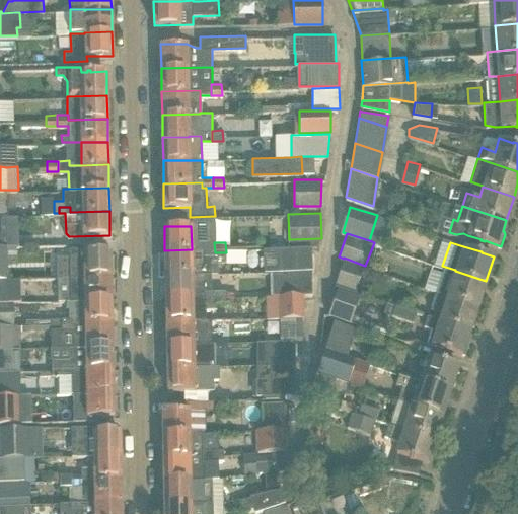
[(311,246),(264,248),(265,271),(283,270),(311,269),(312,269),(311,246)]
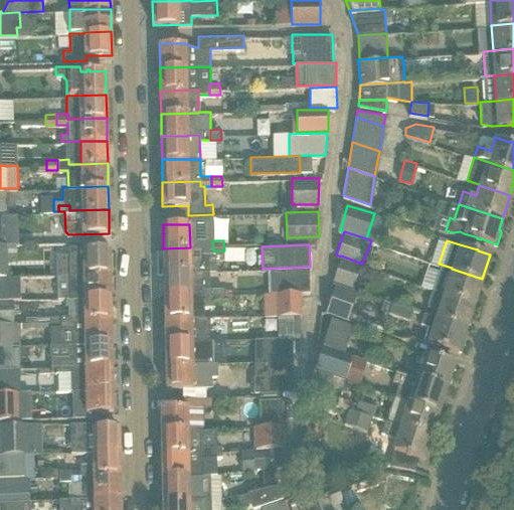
[(110,248),(89,249),(89,245),(68,245),(69,274),(70,274),(82,273),(110,273),(110,248)]
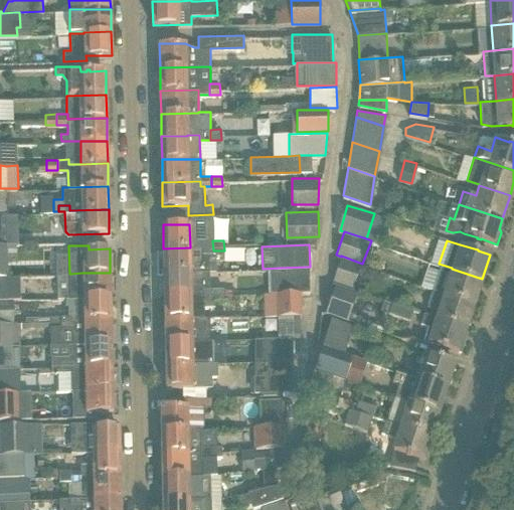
[(202,247),(190,247),(163,248),(164,272),(190,271),(190,269),(204,269),(209,269),(209,263),(202,263),(202,250),(202,247)]
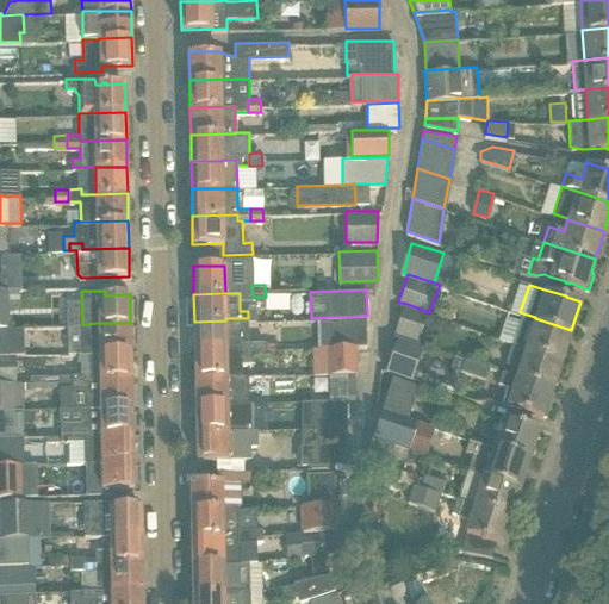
[(404,303),(404,304),(396,334),(418,341),(429,312),(404,303)]
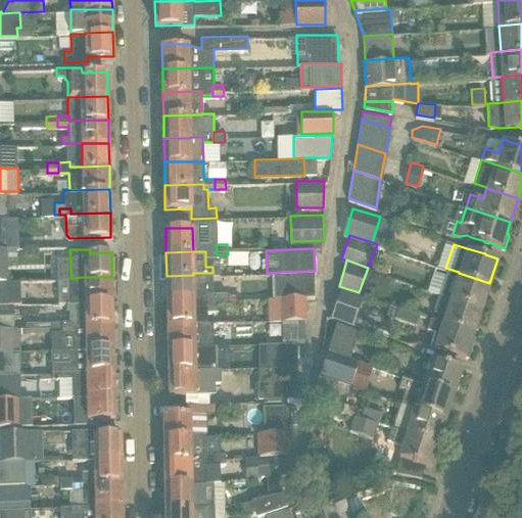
[(315,295),(314,271),(285,272),(285,296),(306,295),(315,295)]
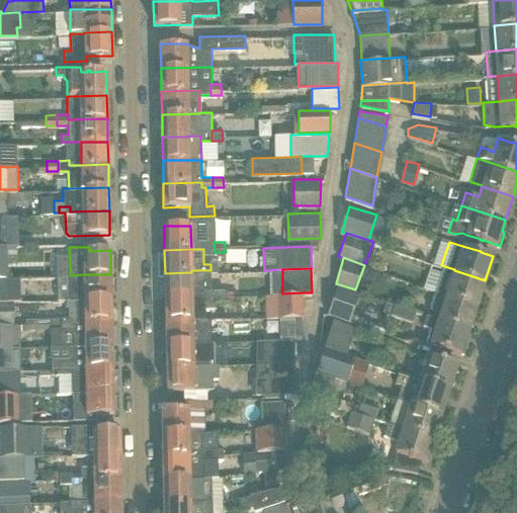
[(205,289),(205,270),(191,270),(191,272),(165,273),(165,296),(191,295),(191,294),(204,294),(204,300),(214,300),(216,300),(216,289),(205,289)]
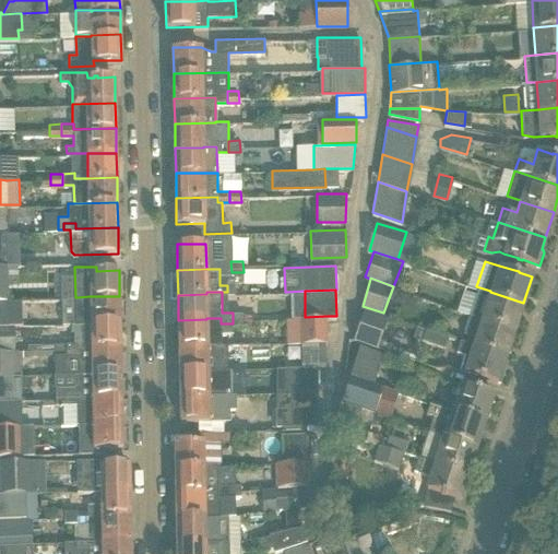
[(490,292),(482,318),(515,329),(523,303),(490,292)]
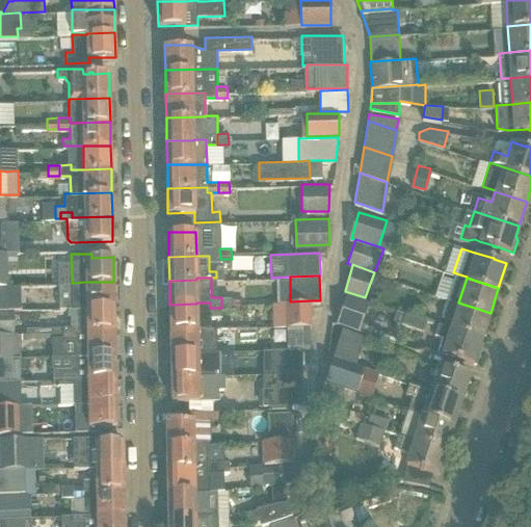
[(114,306),(113,282),(85,282),(85,306),(114,306)]
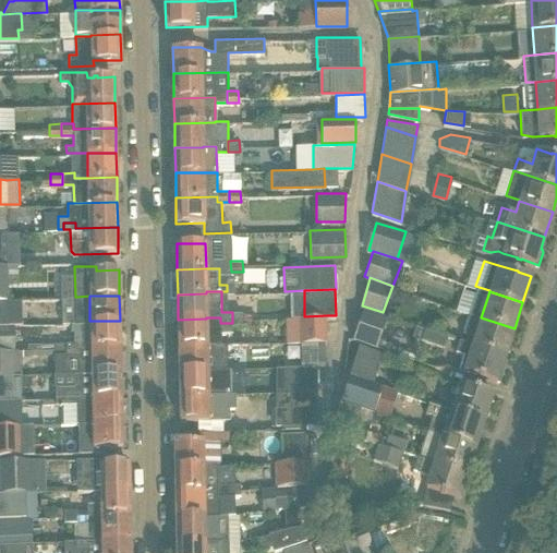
[(0,322),(20,322),(20,300),(0,299),(0,322)]
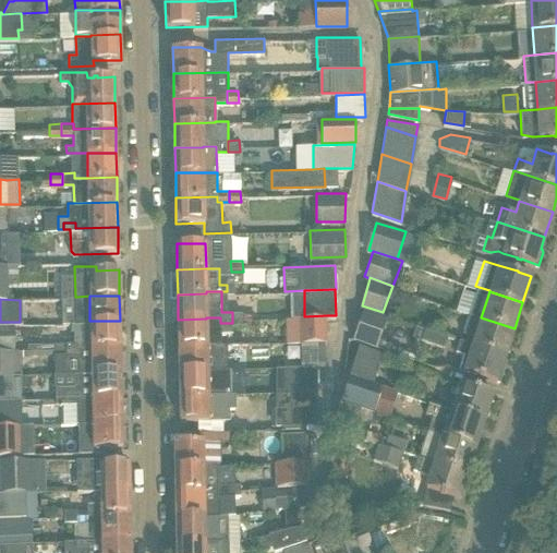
[(383,312),(362,305),(353,337),(377,346),(377,345),(416,359),(419,353),(401,347),(402,344),(380,335),(387,319),(385,317),(387,313),(383,312)]
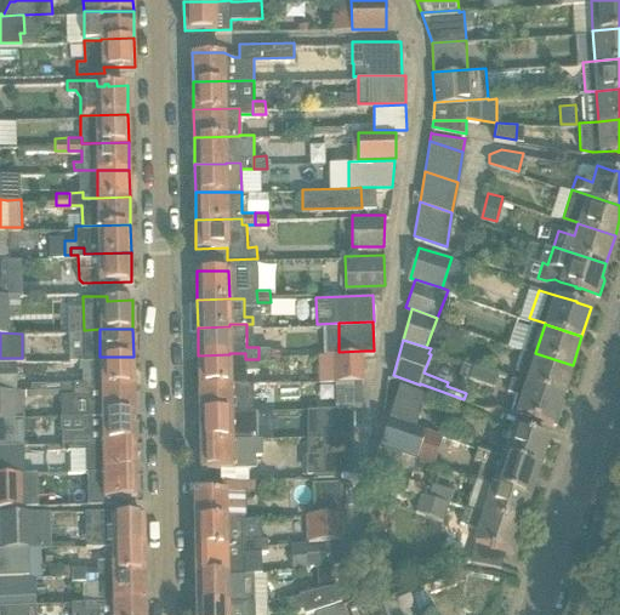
[(259,347),(259,359),(272,358),(272,346),(259,347)]
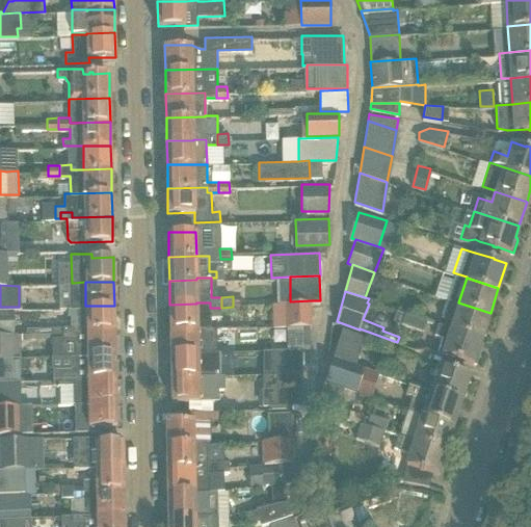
[(458,302),(448,299),(442,316),(453,319),(451,326),(482,337),(485,326),(488,325),(492,316),(489,314),(490,313),(458,302)]
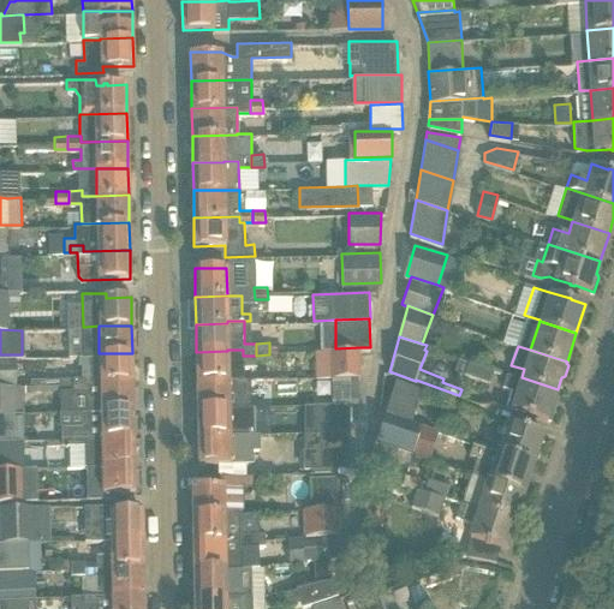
[(361,347),(335,348),(331,348),(315,348),(316,376),(332,375),(358,375),(361,375),(361,347)]
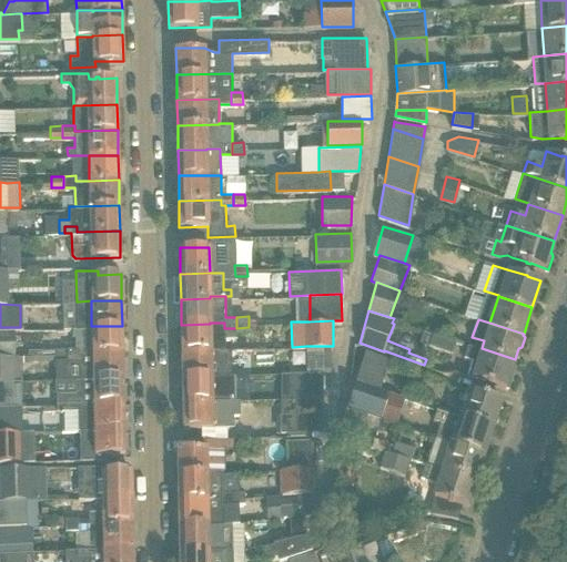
[(235,336),(235,328),(224,328),(224,323),(210,323),(210,324),(181,325),(182,349),(211,349),(211,348),(224,348),(224,336),(235,336)]
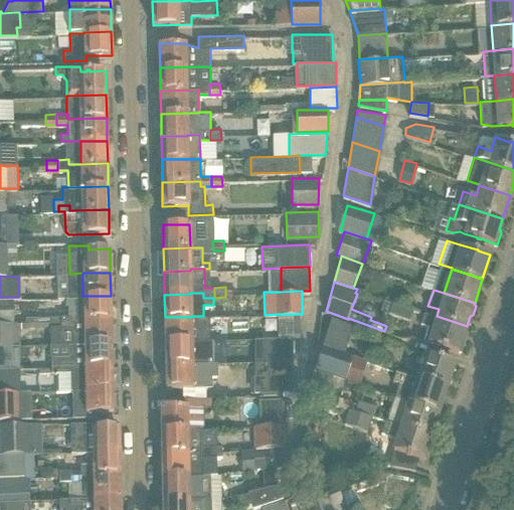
[(82,296),(82,297),(66,298),(66,304),(68,304),(68,314),(71,314),(71,319),(111,319),(111,296),(82,296)]
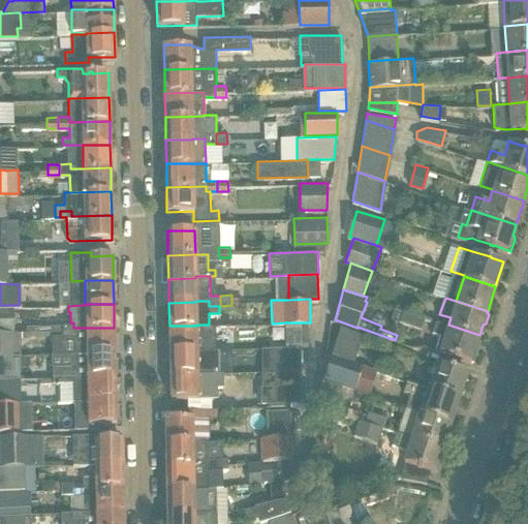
[(19,306),(19,305),(0,305),(0,329),(14,329),(14,306),(19,306)]
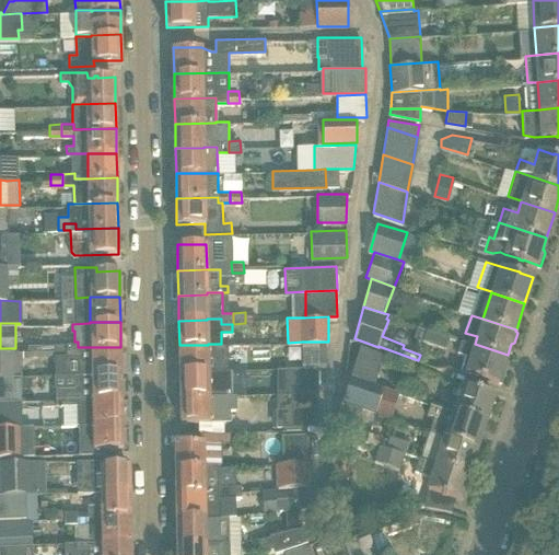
[(414,336),(446,347),(450,335),(418,324),(414,336)]
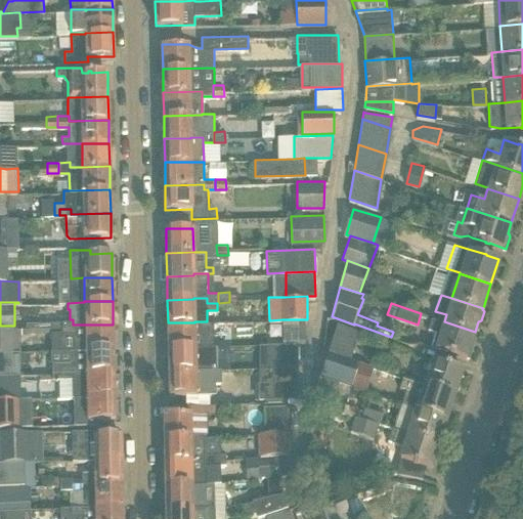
[(444,321),(443,322),(432,318),(429,329),(440,333),(436,346),(450,351),(449,352),(453,353),(453,352),(469,357),(473,345),(472,342),(475,332),(444,321)]
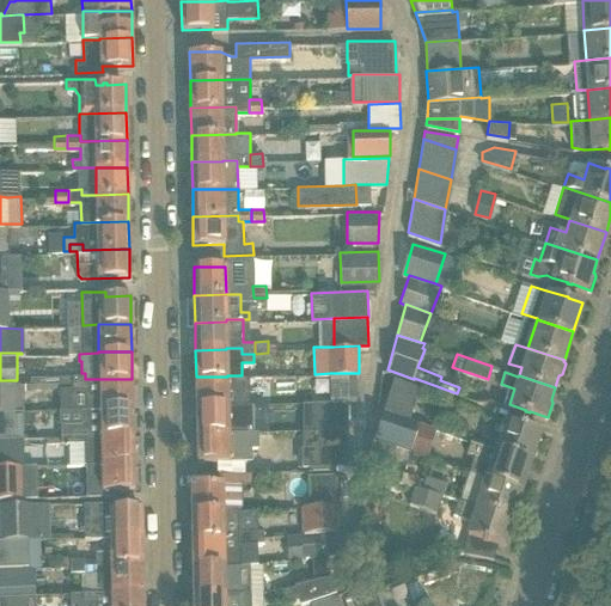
[(72,374),(72,387),(60,387),(60,408),(81,408),(87,408),(87,406),(133,405),(132,379),(85,379),(85,373),(81,373),(72,374)]
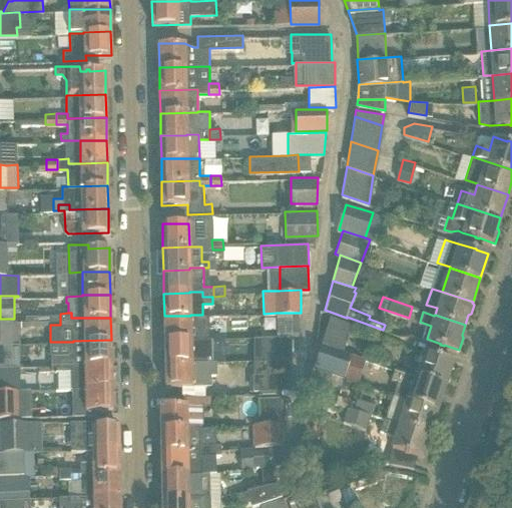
[(299,313),(277,313),(277,336),(299,336),(299,313)]
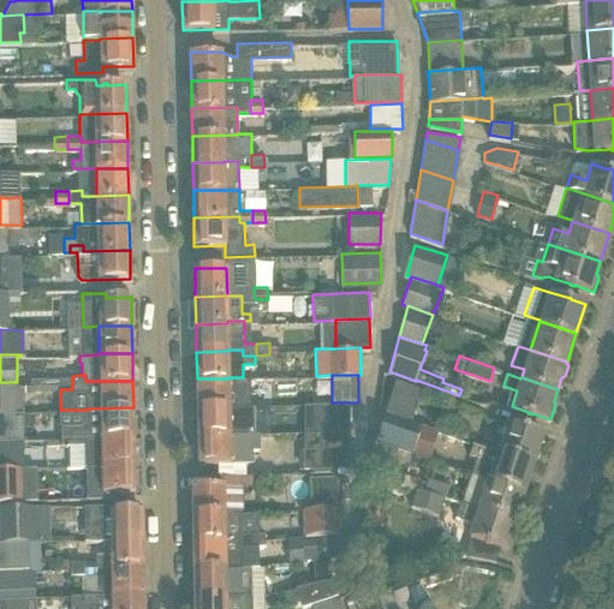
[(72,389),(72,376),(60,376),(60,389),(72,389)]
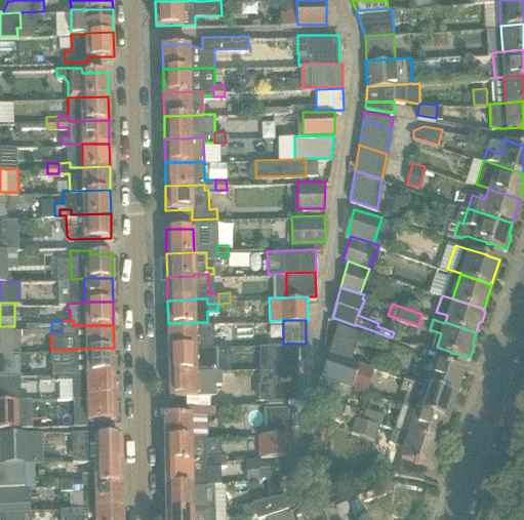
[(213,322),(207,322),(195,322),(195,323),(168,323),(168,347),(195,347),(195,346),(214,346),(213,322)]
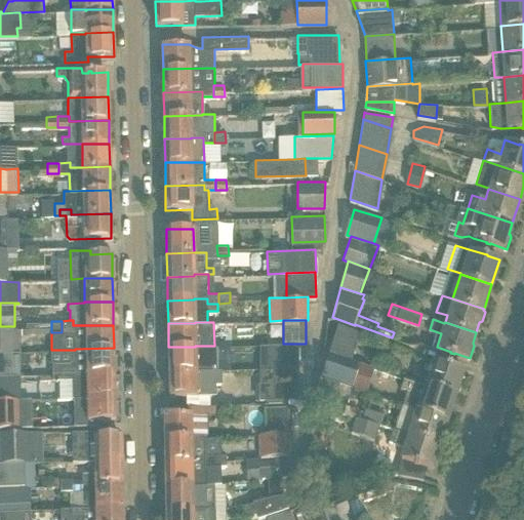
[(338,323),(329,351),(352,358),(360,330),(338,323)]
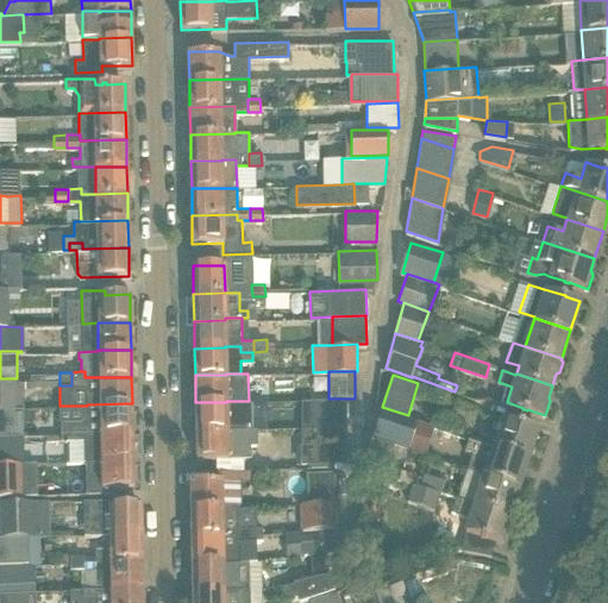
[(17,381),(17,378),(0,378),(0,406),(24,406),(24,381),(17,381)]
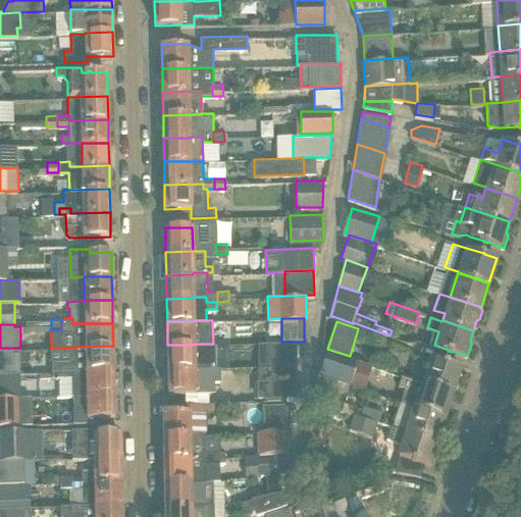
[(215,344),(213,344),(194,344),(194,345),(167,345),(168,368),(195,367),(208,367),(215,367),(215,344)]
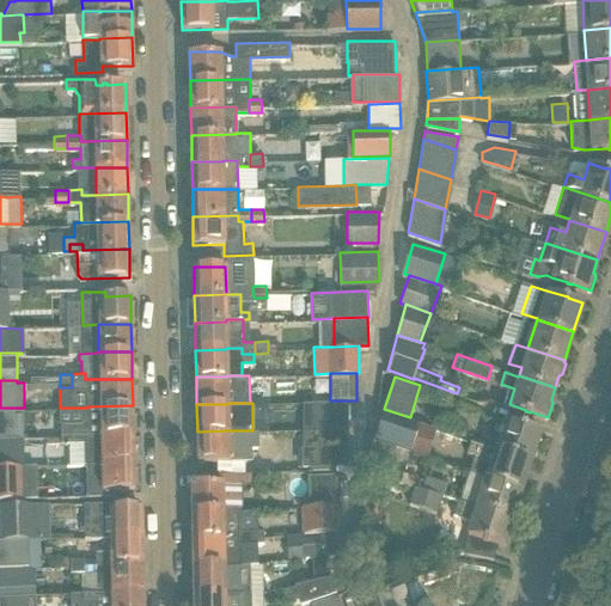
[(87,408),(81,408),(81,422),(61,423),(61,441),(73,441),(73,429),(86,429),(86,435),(101,435),(101,434),(133,433),(133,405),(87,406),(87,408)]
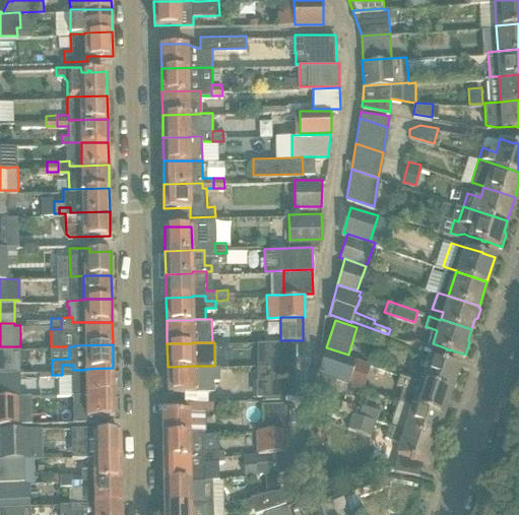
[(20,346),(0,346),(0,361),(13,361),(12,347),(20,347),(20,346)]
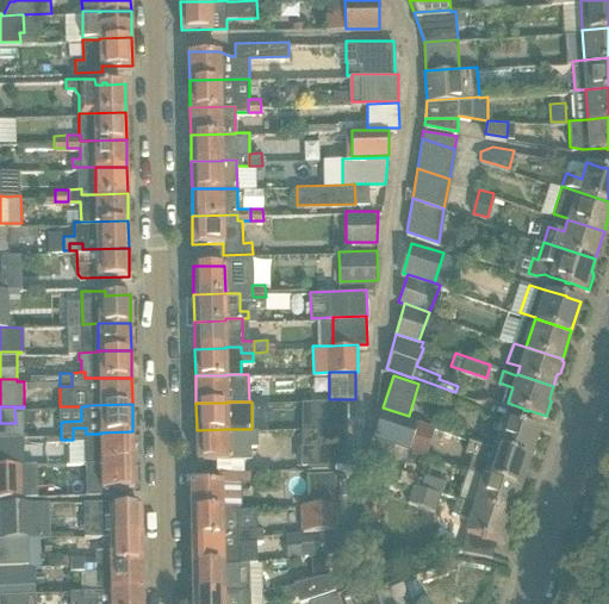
[(383,408),(373,436),(395,443),(409,448),(418,419),(409,416),(383,408)]
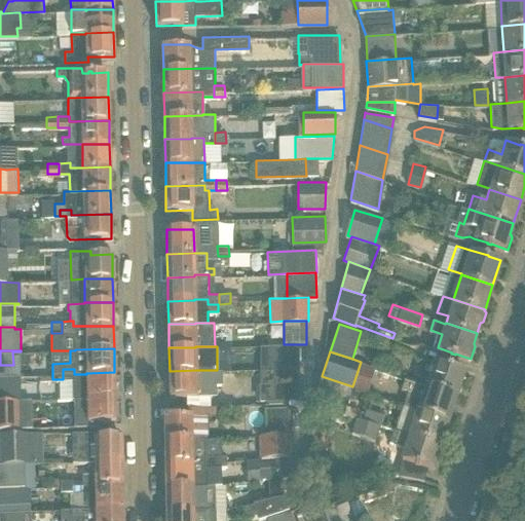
[(434,360),(425,384),(456,395),(464,370),(452,366),(452,365),(448,363),(448,364),(434,360)]
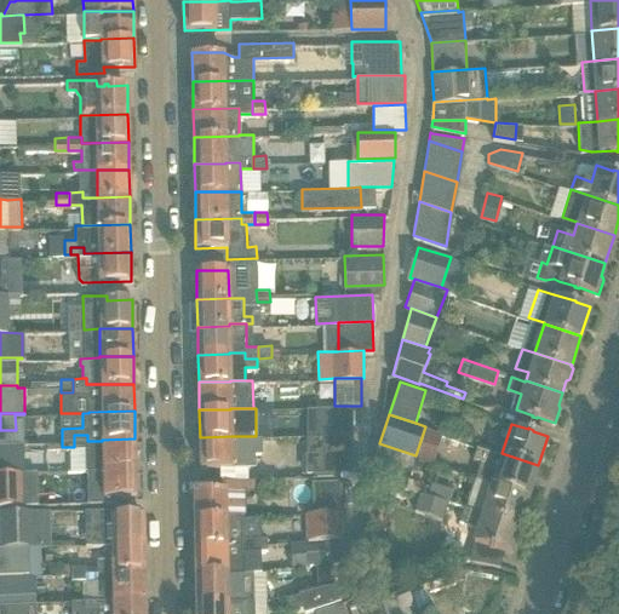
[(354,470),(353,432),(321,434),(322,471),(354,470)]
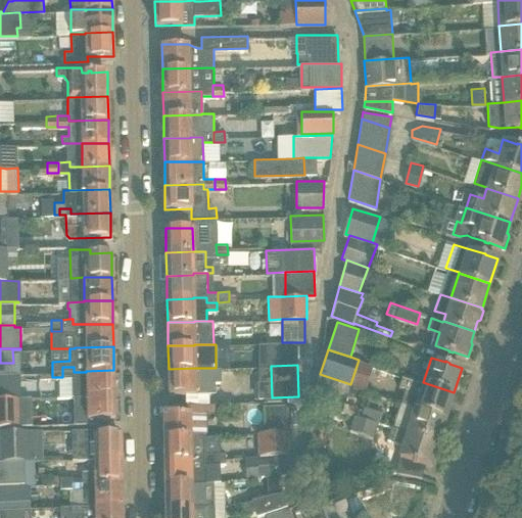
[(113,393),(113,370),(86,371),(86,372),(74,372),(74,367),(62,367),(62,377),(72,377),(73,394),(113,393)]
